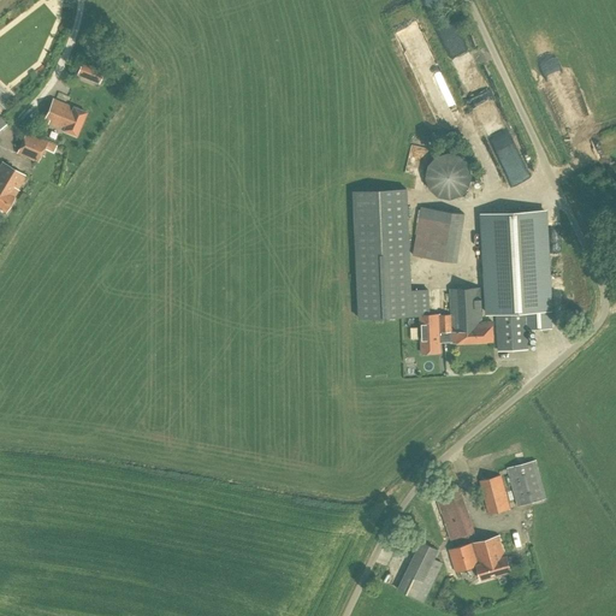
[(99,84),(105,71),(82,63),(76,76),(99,84)]
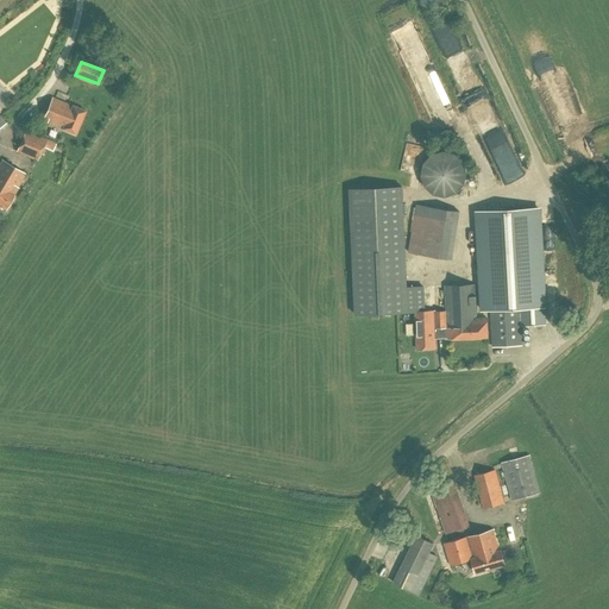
[(76,135),(86,112),(52,98),(42,121),(46,124),(46,123),(62,130),(62,129),(76,135)]
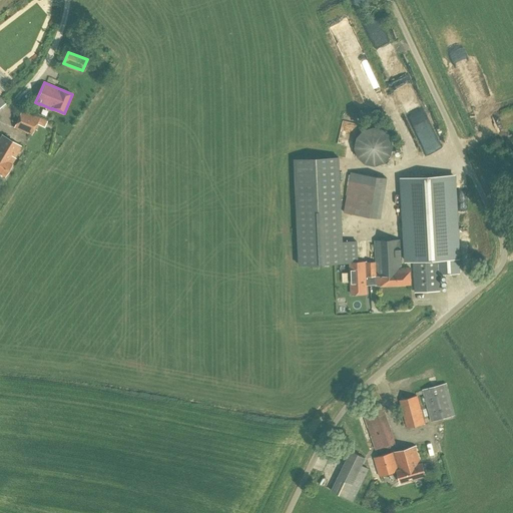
[(21,110),(13,128),(31,136),(37,124),(44,128),(47,121),(21,110)]
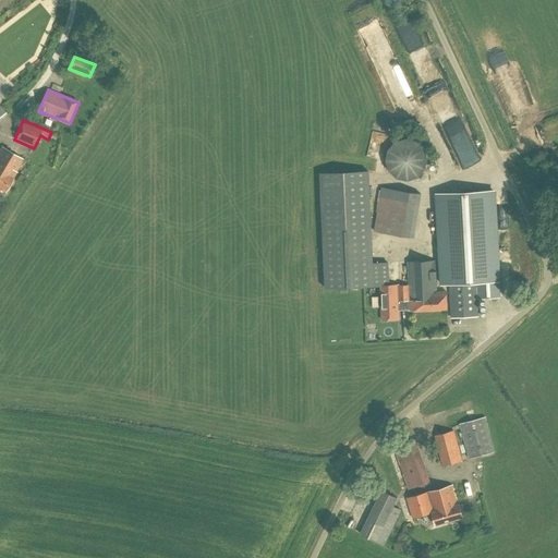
[(16,172),(23,160),(1,147),(0,149),(0,189),(4,192),(13,179),(16,172)]
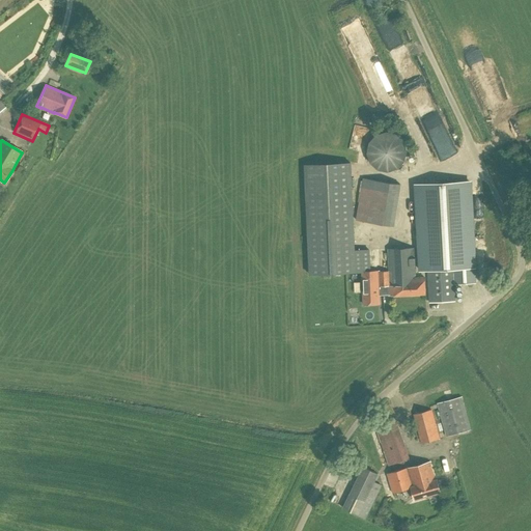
[(352,161),(305,163),(309,274),(363,272),(371,271),(371,249),(356,250),(352,161)]
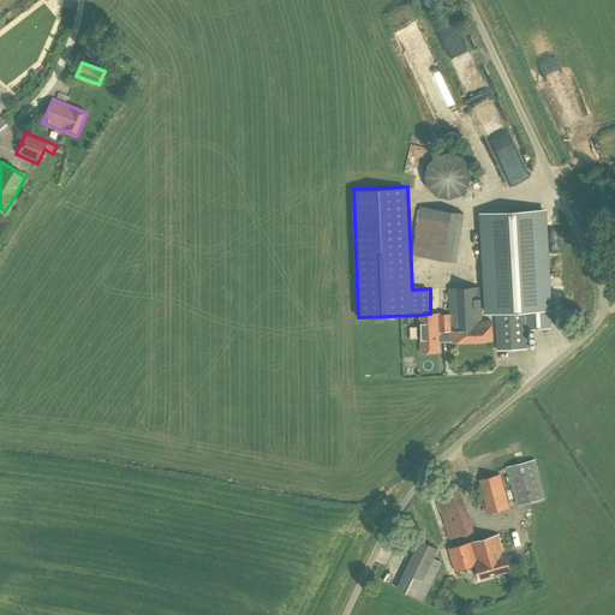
[(421,207),(418,218),(463,225),(465,214),(421,207)]
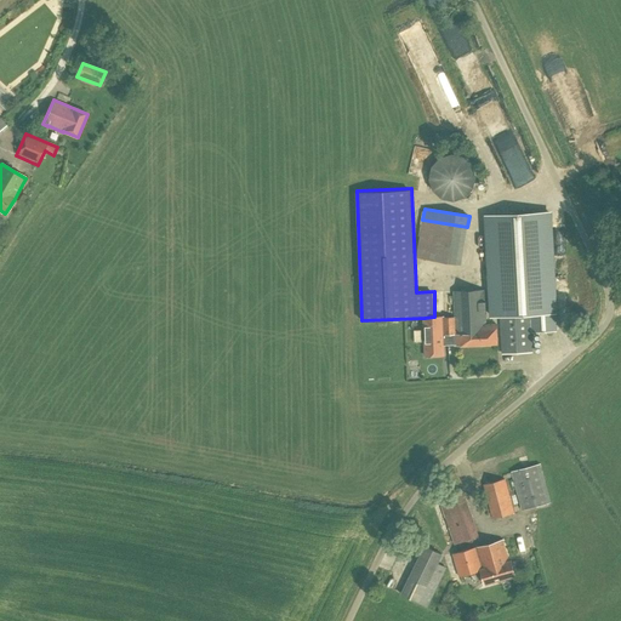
[(552,210),(485,214),(491,317),(501,317),(503,354),(533,352),(531,332),(557,331),(556,313),(558,313),(552,210)]
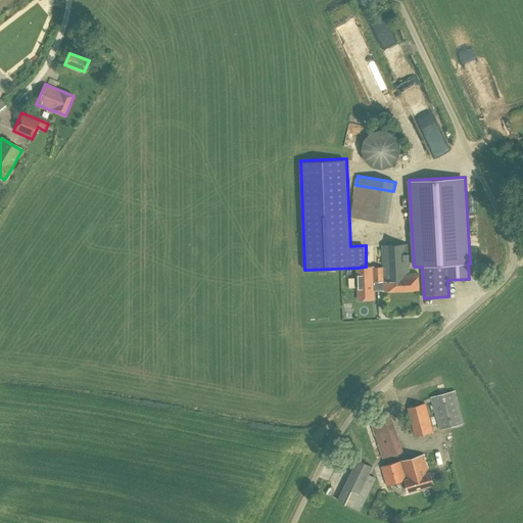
[(351,208),(350,218),(388,224),(389,215),(351,208)]
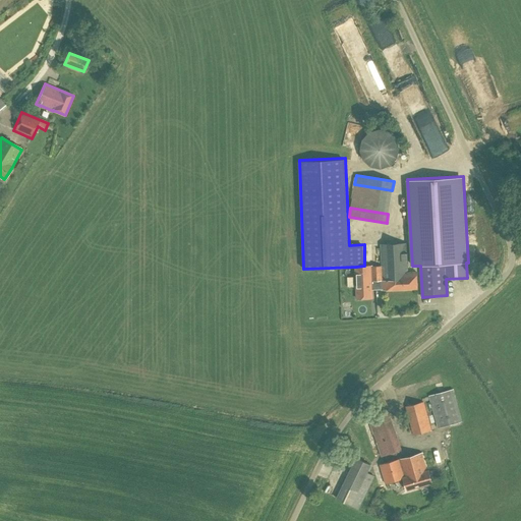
[(356,267),(357,299),(371,298),(371,290),(373,289),(382,289),(382,290),(418,289),(417,271),(408,271),(407,242),(381,243),(382,266),(364,266),(356,267)]
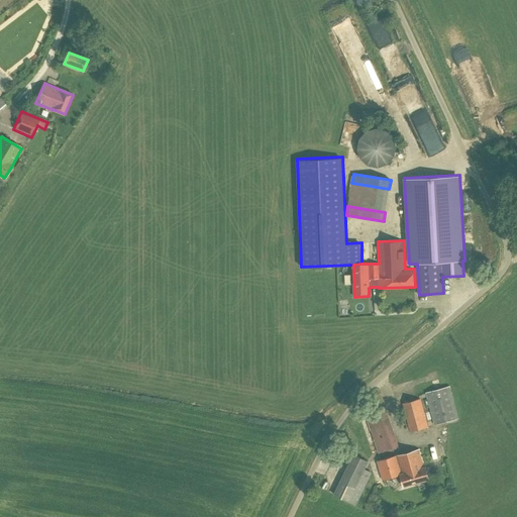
[(434,425),(458,419),(449,387),(425,393),(434,425)]
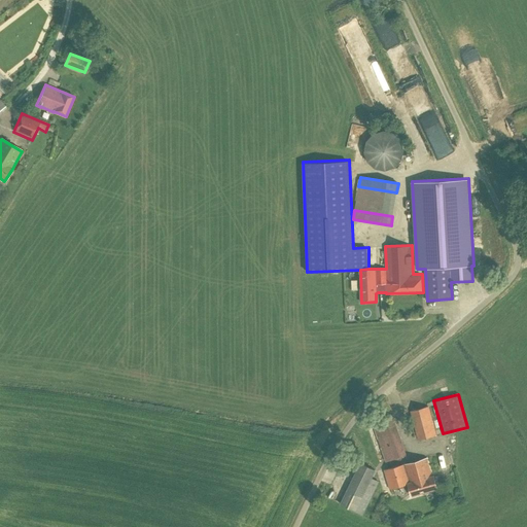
[(418,441),(436,435),(428,407),(410,412),(416,434),(418,441)]
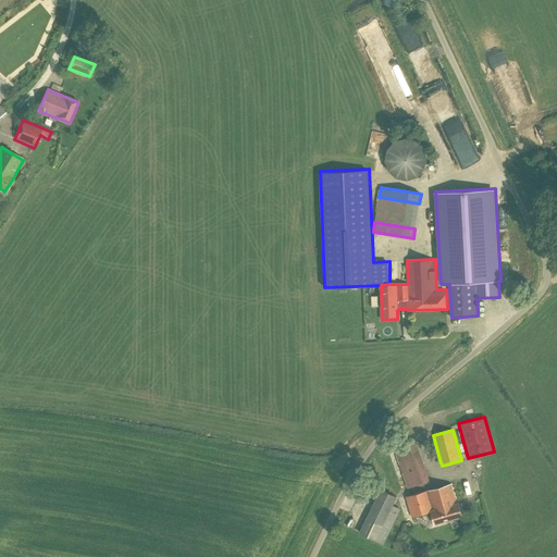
[(407,490),(430,482),(415,440),(393,446),(407,490)]
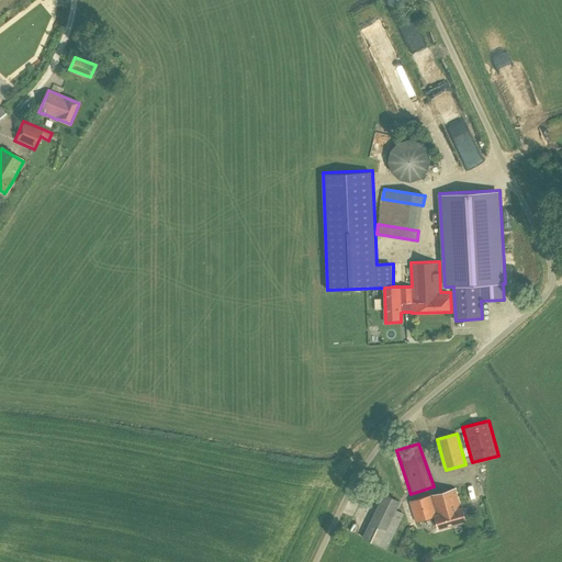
[(415,523),(435,517),(438,530),(467,521),(462,508),(461,508),(456,489),(408,502),(415,523)]
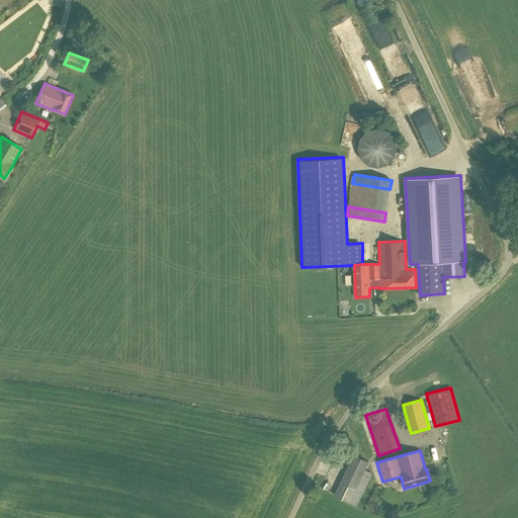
[(356,507),(372,473),(365,470),(369,462),(353,455),(334,497),(356,507)]
